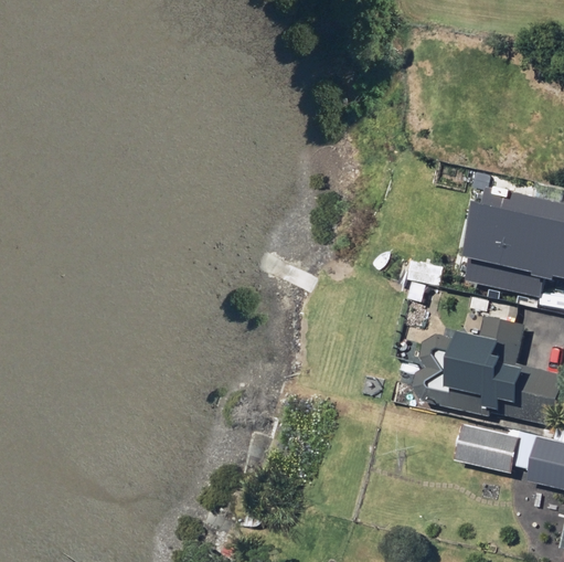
[(563,208),(482,191),(467,262),(563,282),(563,208)]
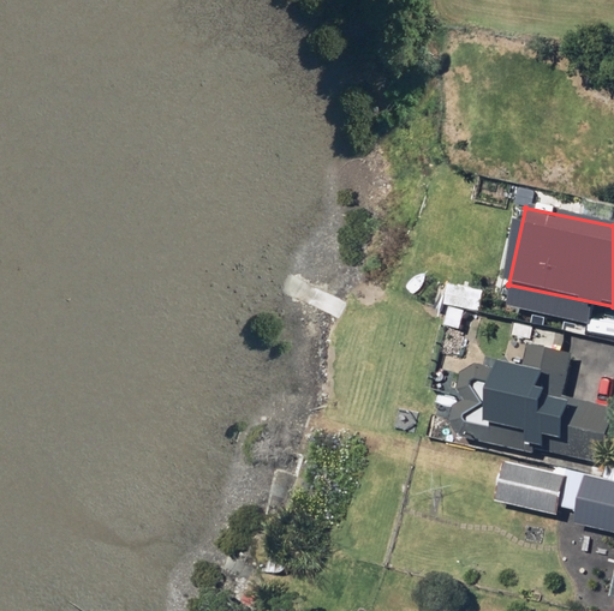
[(489,293),(455,286),(451,307),(454,307),(486,313),(489,293)]
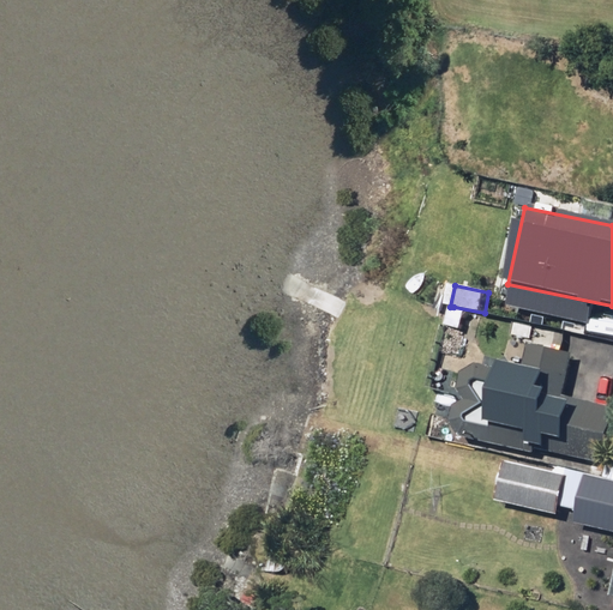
[(462,361),(450,439),(601,460),(610,403),(563,397),(569,354),(524,348),(521,369),(462,361)]
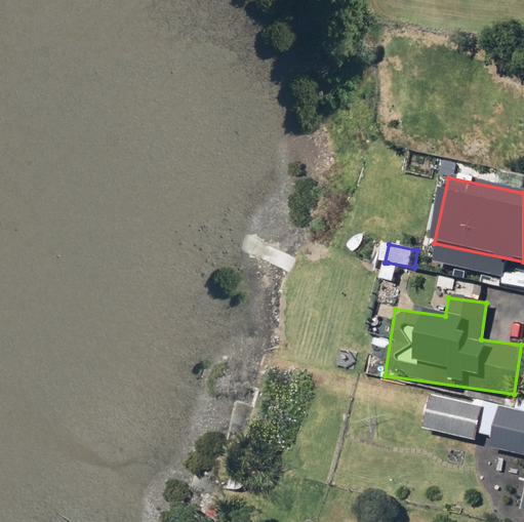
[(484,409),(429,396),(420,428),(476,441),(484,409)]
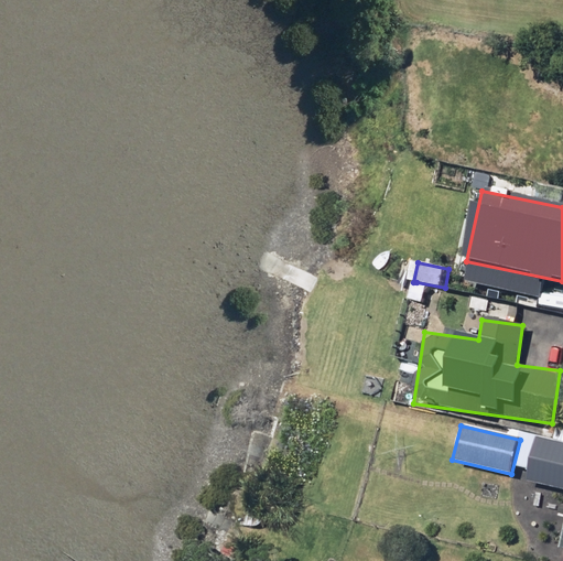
[(526,483),(562,489),(562,441),(534,437),(526,483)]
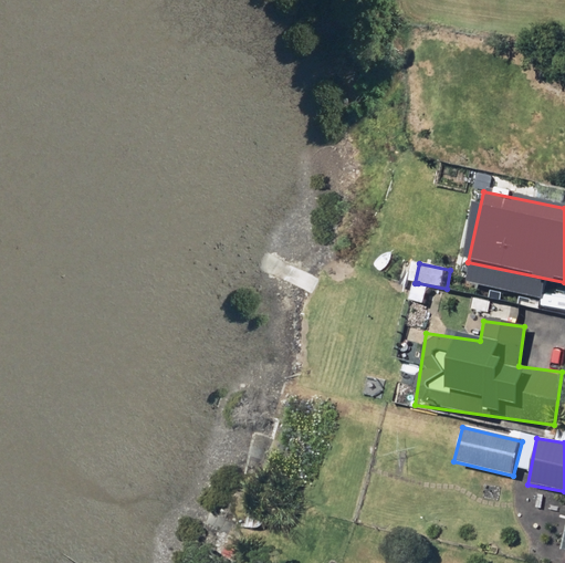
All buildings are outlined.
